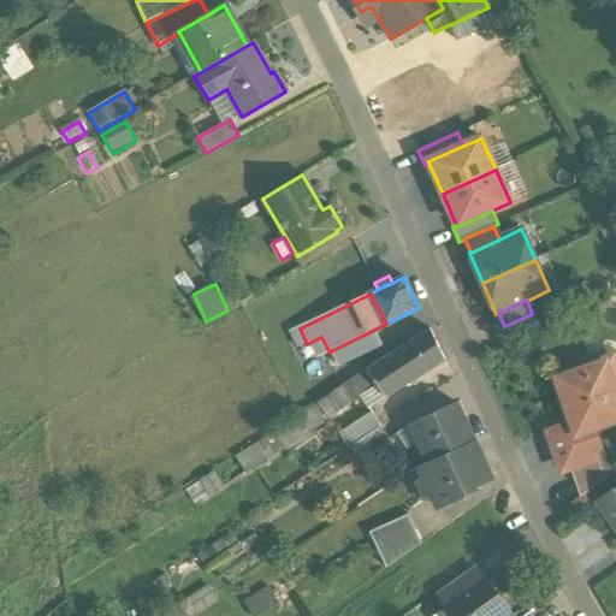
[(300,329),(290,333),(298,349),(307,344),(300,329)]
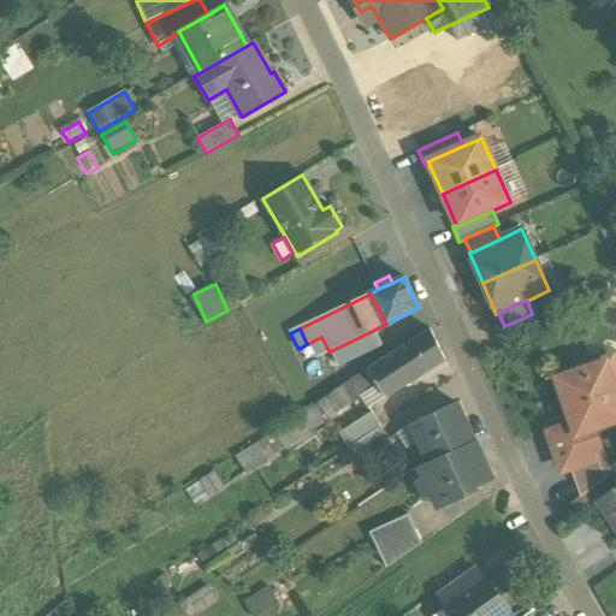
[(432,330),(396,353),(410,381),(445,360),(432,330)]
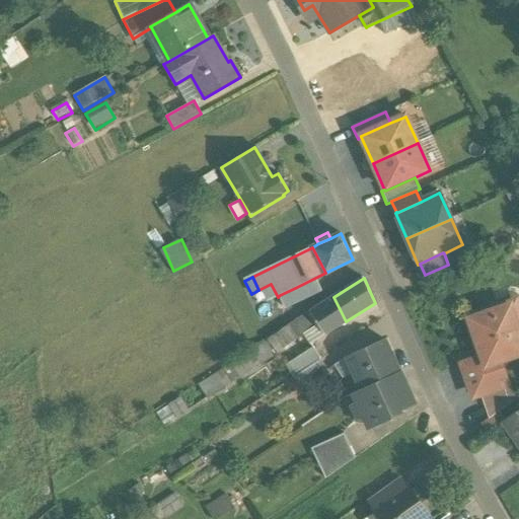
[(295,288),(280,295),(285,305),(286,307),(301,300),(295,288)]
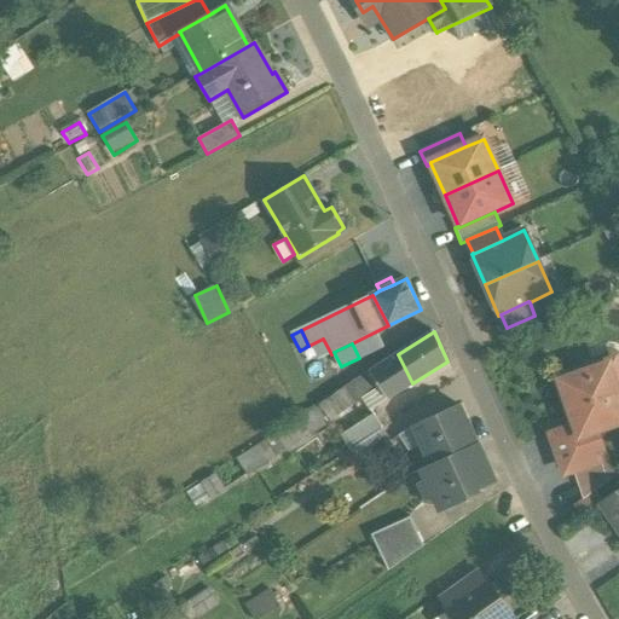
[(398,354),(372,370),(381,383),(389,398),(412,383),(398,354)]
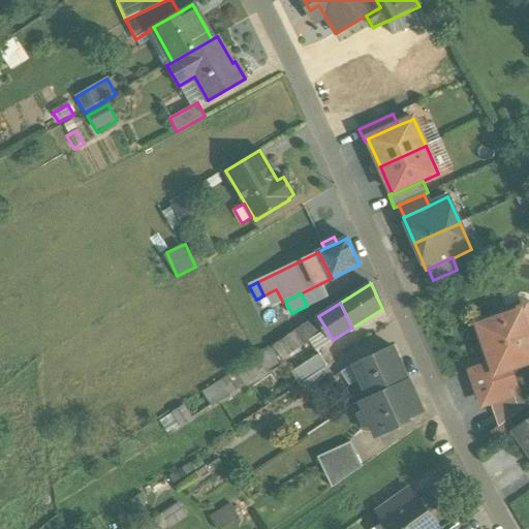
[(290,311),(282,315),(287,325),(296,321),(291,313),(290,311)]
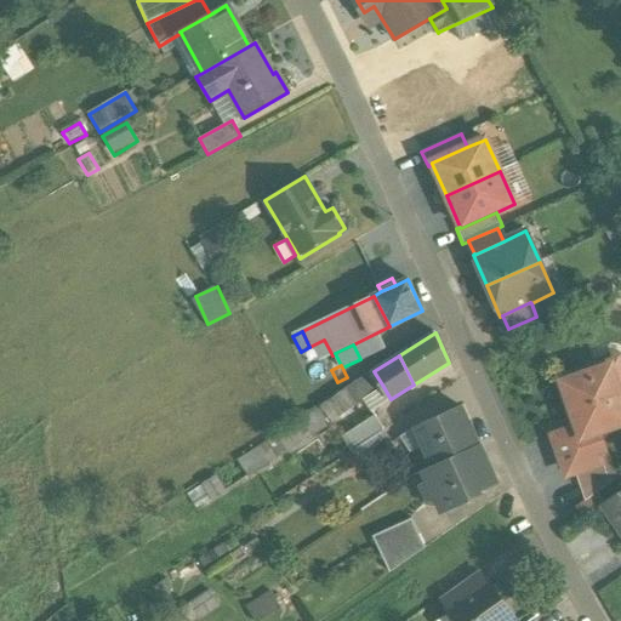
[(613,370),(588,379),(586,371),(559,381),(576,431),(596,423),(598,432),(620,423),(620,393),(613,370)]
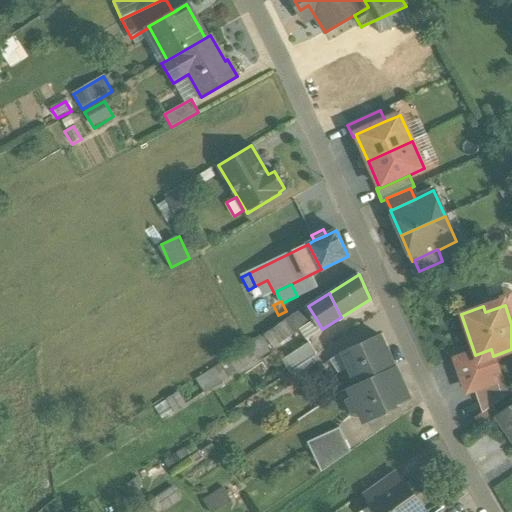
[(308,306),(287,320),(287,321),(293,331),(315,317),(308,306)]
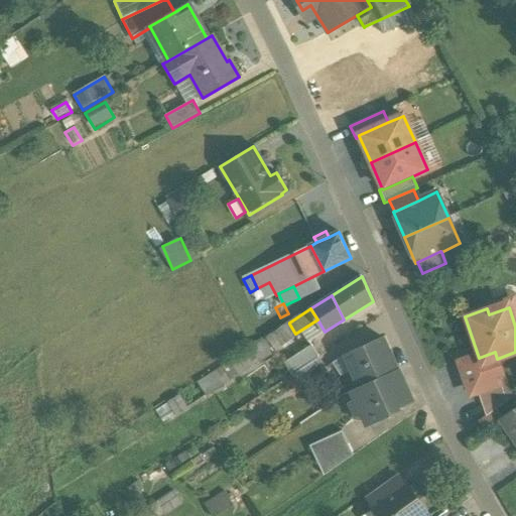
[(289,324),(268,339),(270,342),(276,350),(297,337),(295,334),(289,324)]
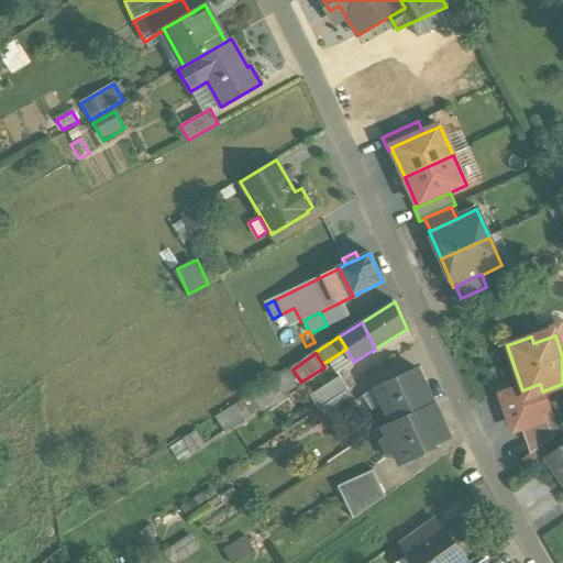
[(415,370),(378,386),(386,403),(393,423),(433,405),(424,386),(422,387),(415,370)]
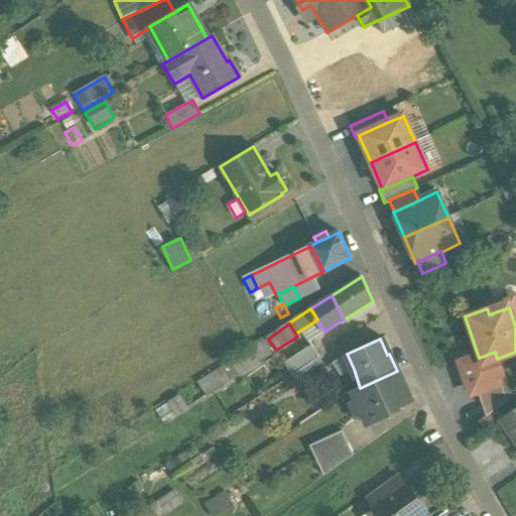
[(270,342),(225,370),(233,379),(276,350),(270,342)]
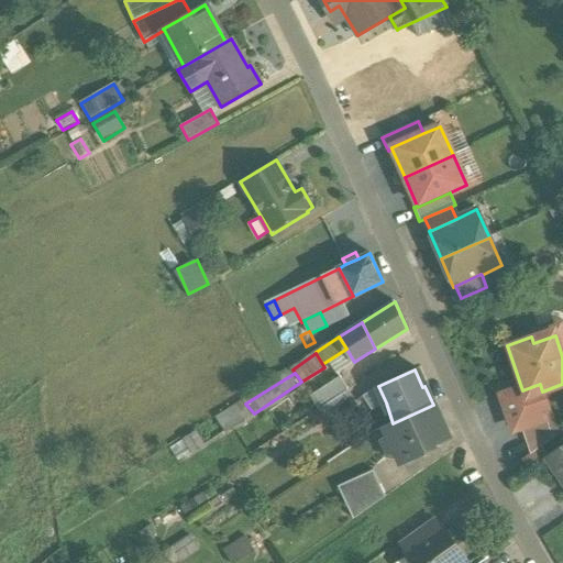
[(340,376),(311,396),(320,409),(350,390),(340,376)]
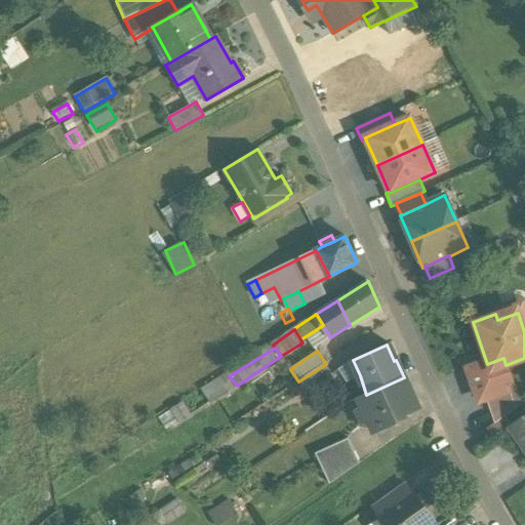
[(487,364),(470,370),(480,400),(514,389),(506,365),(503,358),(487,364)]
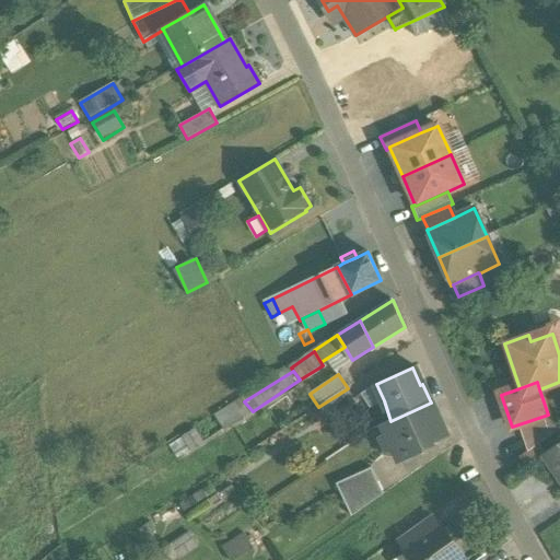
[(384,400),(376,384),(363,394),(370,406),(384,400)]
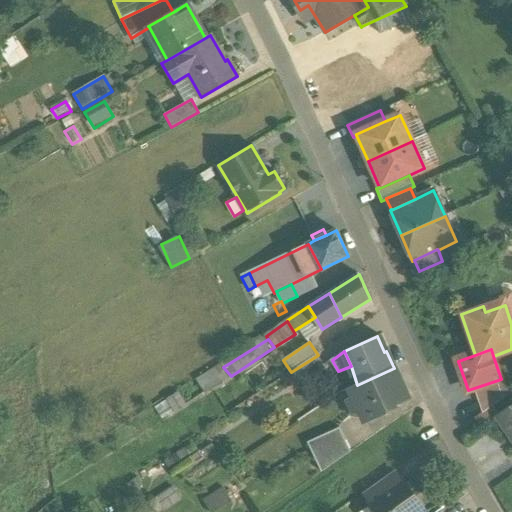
[(318,355),(293,371),(302,383),(326,367),(318,355)]
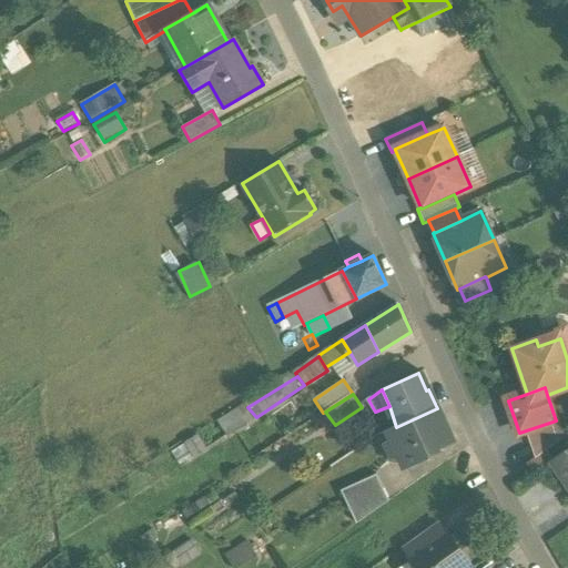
[(396,427),(387,432),(404,467),(437,452),(436,448),(452,440),(437,408),(396,427)]
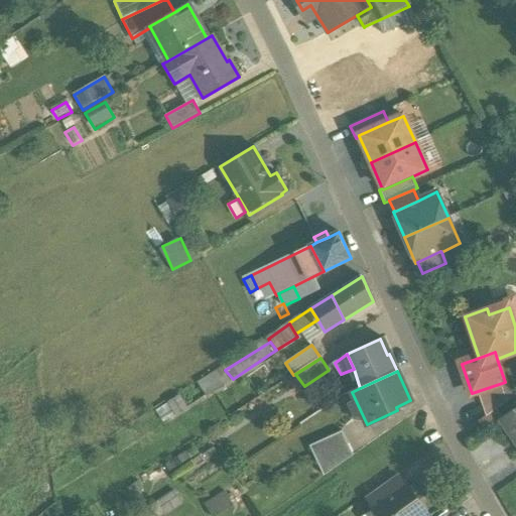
[(218,375),(199,387),(209,393),(224,384),(218,375)]
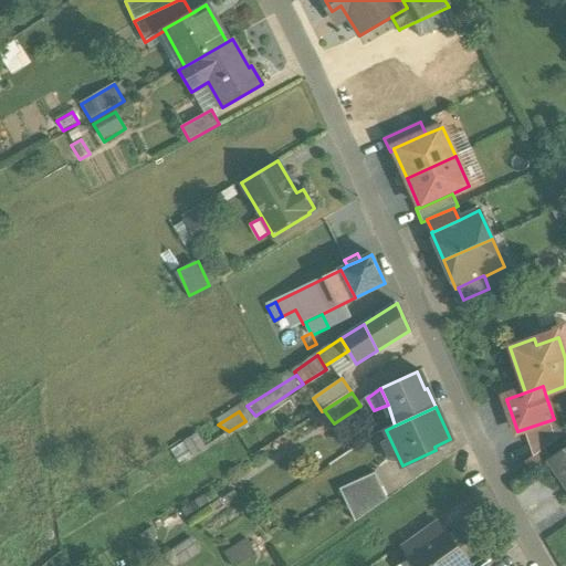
[(205,447),(197,435),(186,441),(194,454),(205,447)]
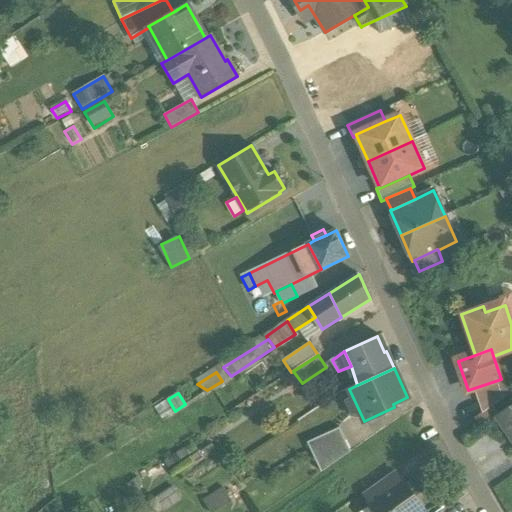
[(163,419),(175,411),(168,399),(156,407),(163,419)]
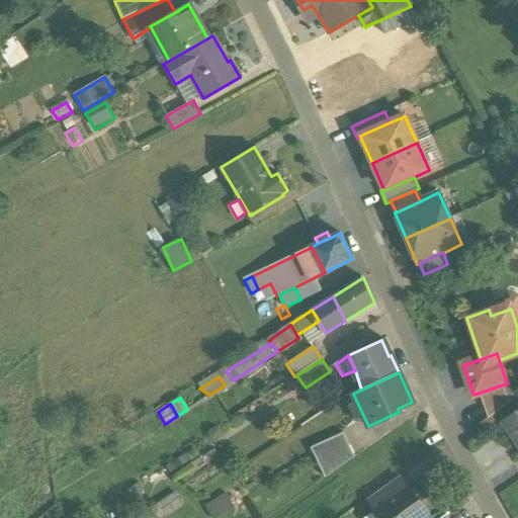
[(498,410),(480,423),(487,433),(502,422),(505,420),(498,410)]
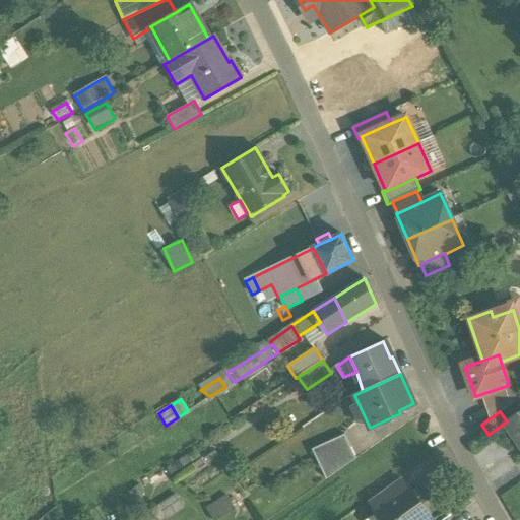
[(519,411),(507,421),(504,424),(519,445),(519,411)]
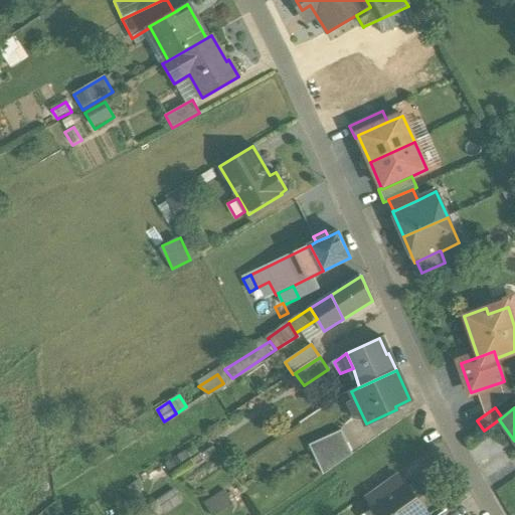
[(341,431),(309,446),(323,475),(352,455),(341,431)]
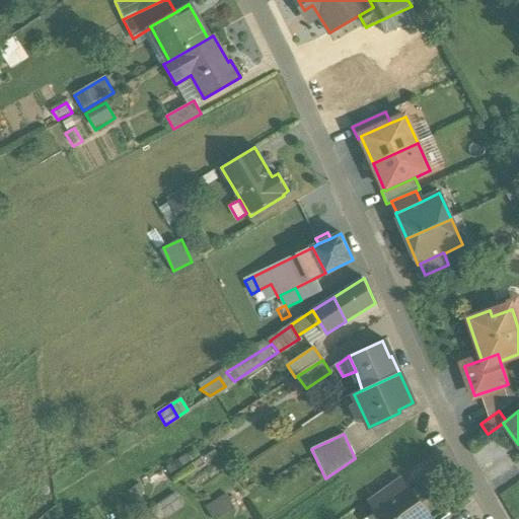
[(399,477),(369,499),(376,509),(405,488),(399,477)]
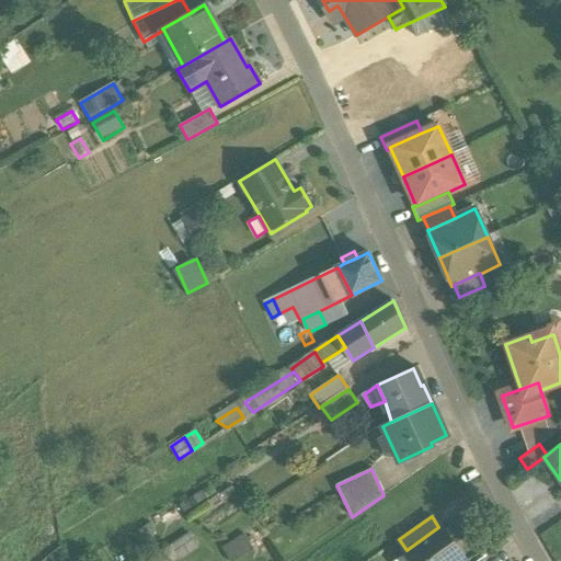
[(407,550),(405,551),(412,560),(459,560),(464,558),(441,526),(438,527),(407,550)]
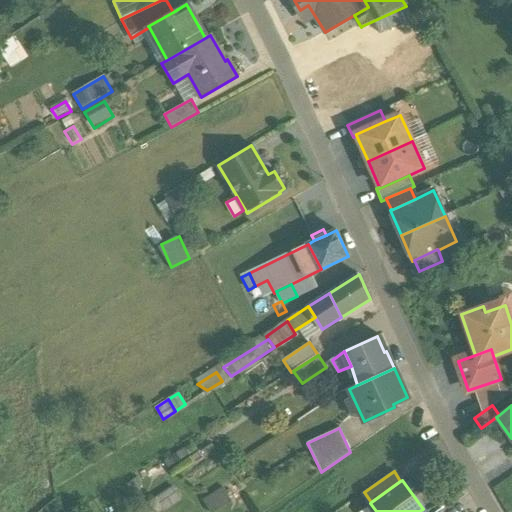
[(173,487),(145,506),(149,511),(162,511),(182,499),(173,487)]
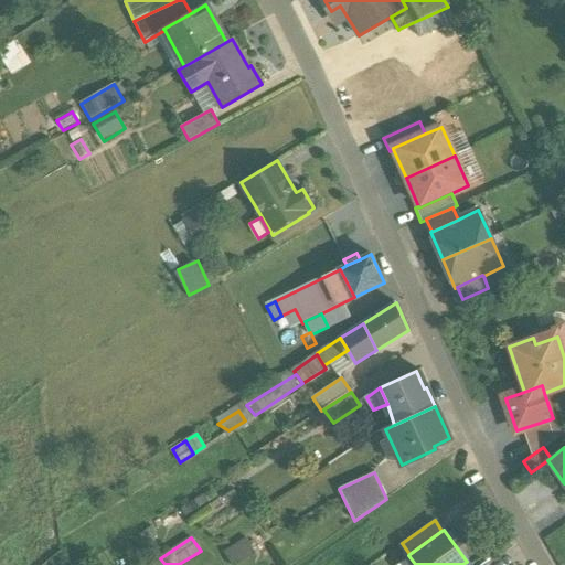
[(247,539),(225,553),(233,564),(238,564),(257,553),(247,539)]
